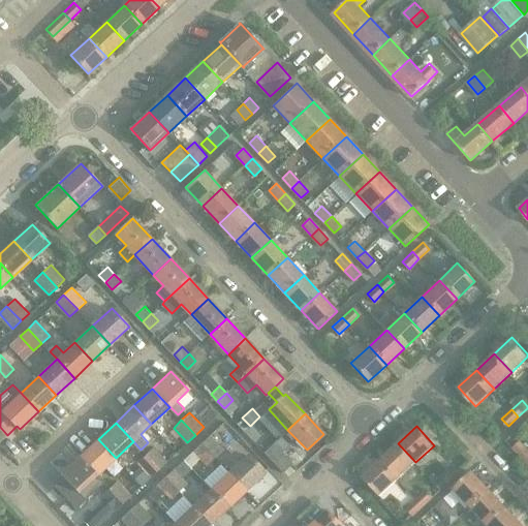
[(210,435),(203,442),(216,457),(224,450),(210,435)]
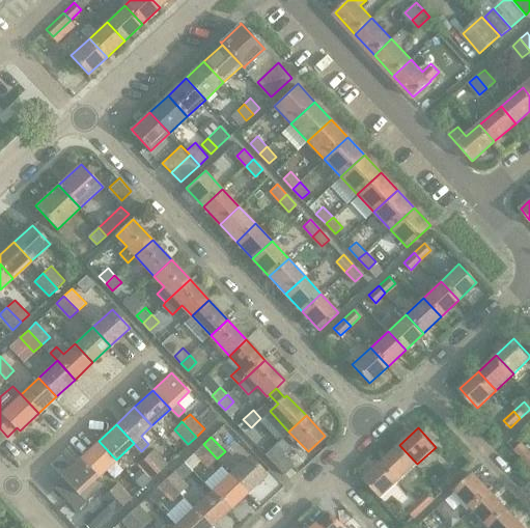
[(291,446),(283,438),(274,445),(265,453),(278,466),(285,473),(295,465),(284,453),(291,446)]
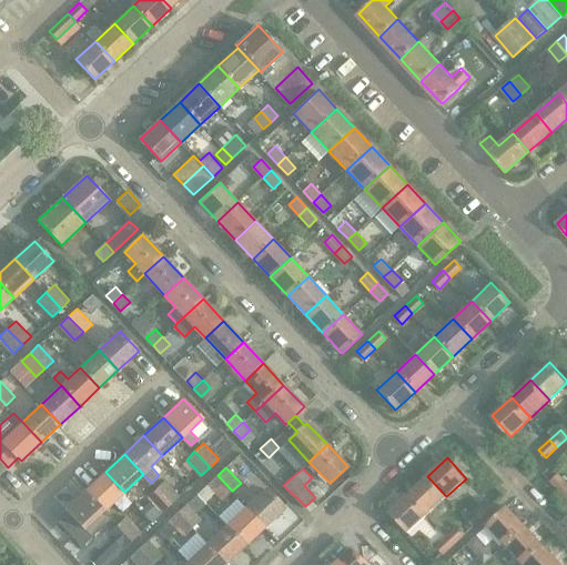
[(105,472),(85,490),(104,510),(124,492),(105,472)]
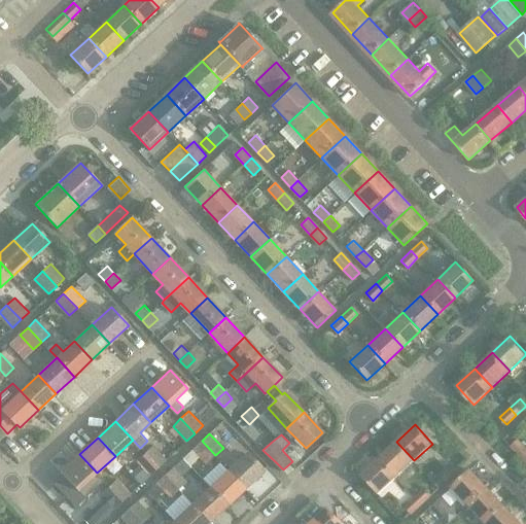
[(512,445),(521,455),(525,450),(525,445),(519,438),(512,445)]
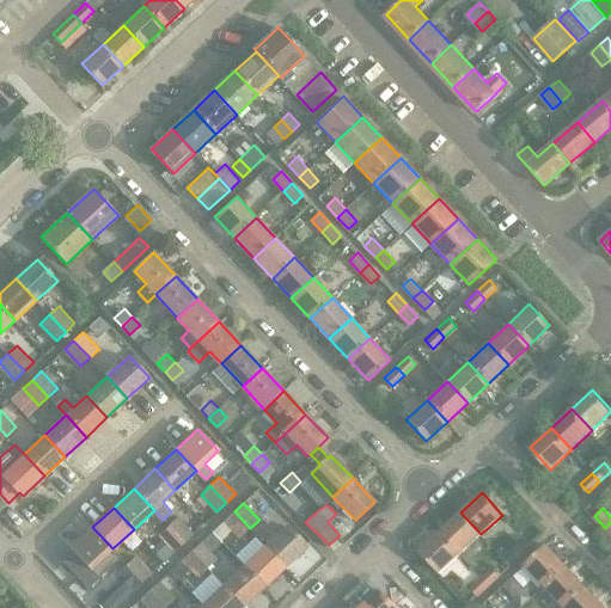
[(250,528),(234,511),(225,520),(240,538),(250,528)]
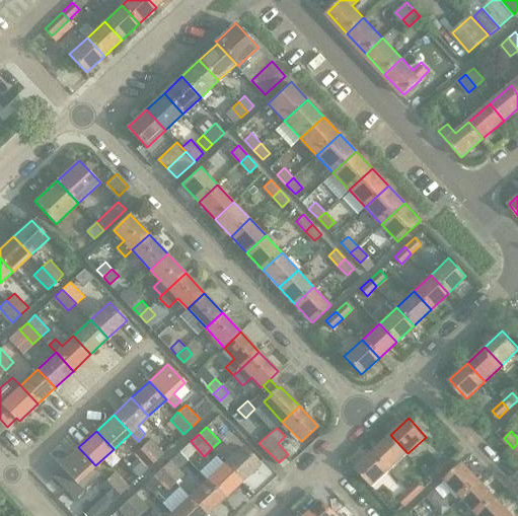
[(390,435),(373,451),(390,469),(408,453),(390,435)]
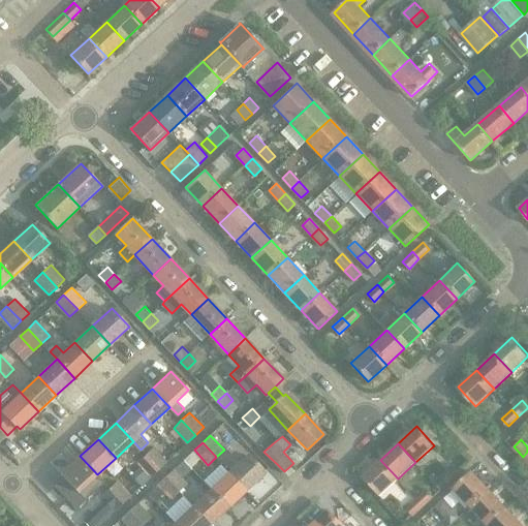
[(153,446),(146,454),(159,469),(167,461),(153,446)]
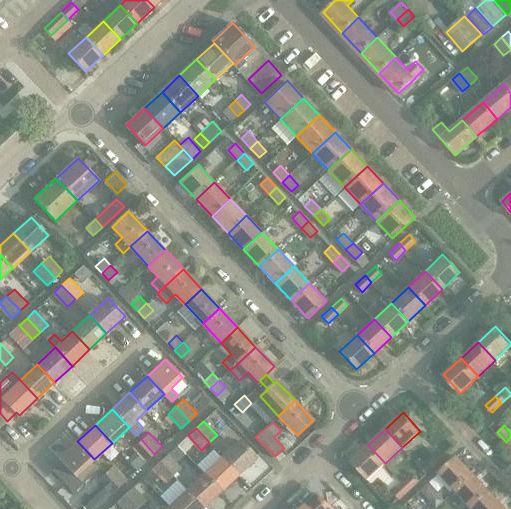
[(154,454),(141,439),(133,446),(146,461),(154,454)]
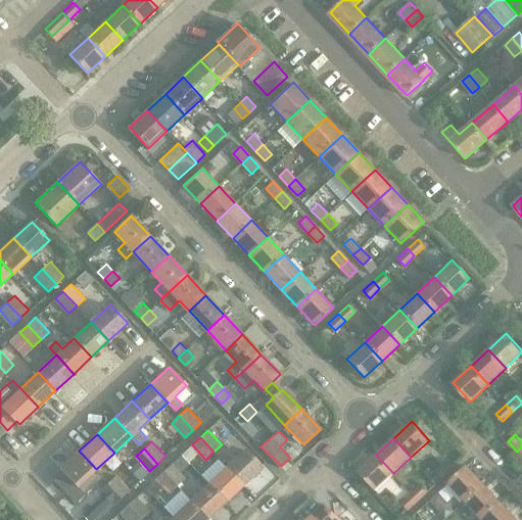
[(245,448),(227,466),(244,484),(263,467),(245,448)]
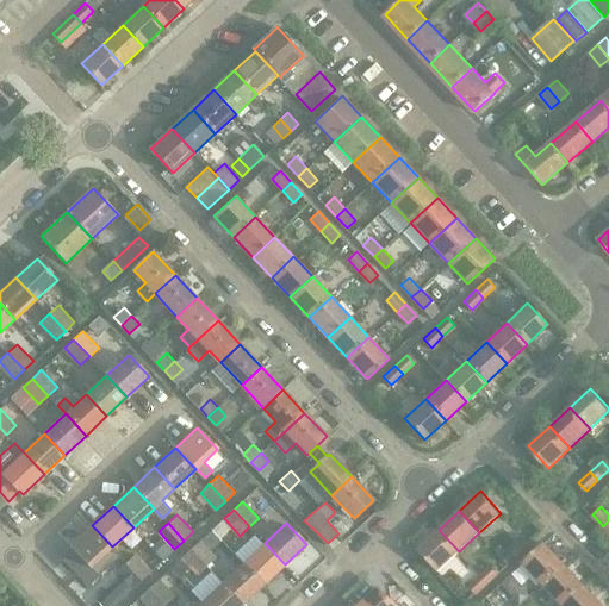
[(74,549),(63,558),(88,585),(120,555),(112,547),(92,525),(70,545),(74,549)]
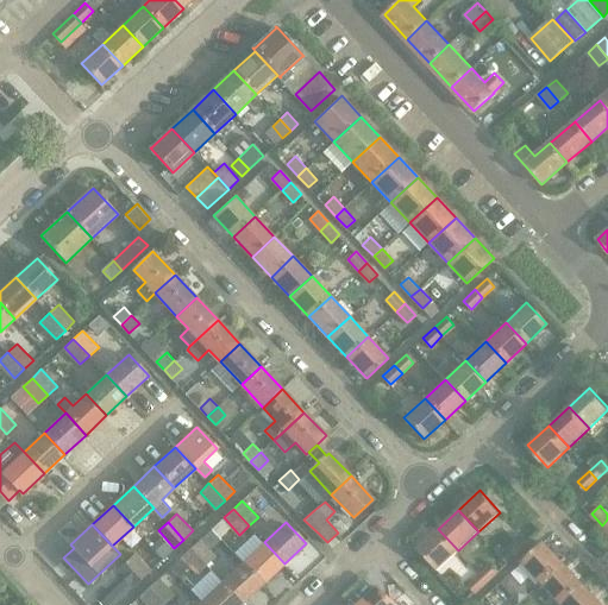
[(458,550),(438,529),(418,548),(438,569),(458,550)]
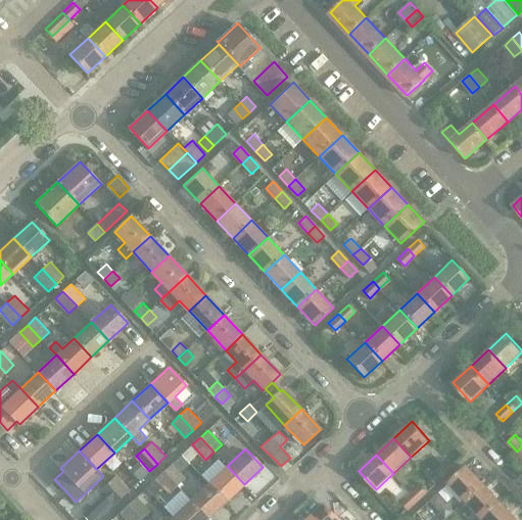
[(436,469),(443,476),(454,466),(446,459),(436,469)]
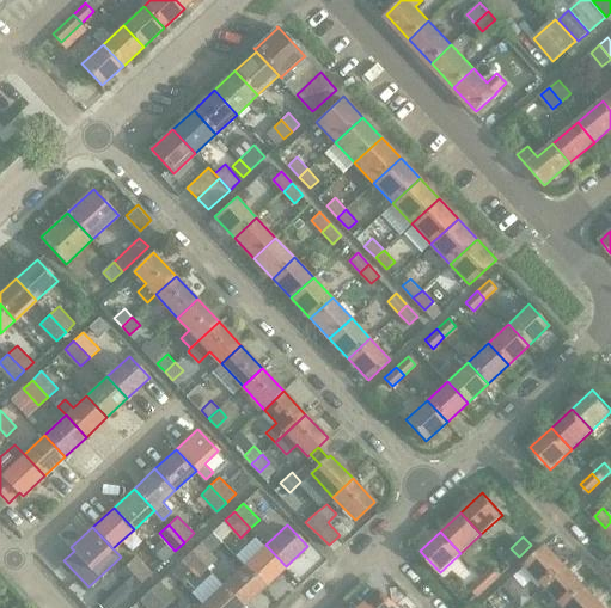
[(202,541),(193,551),(208,567),(218,559),(202,541)]
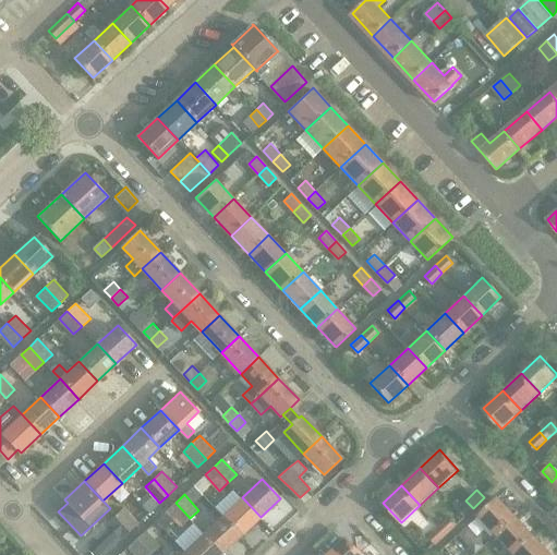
[(479,515),(495,531),(515,513),(499,496),(479,515)]
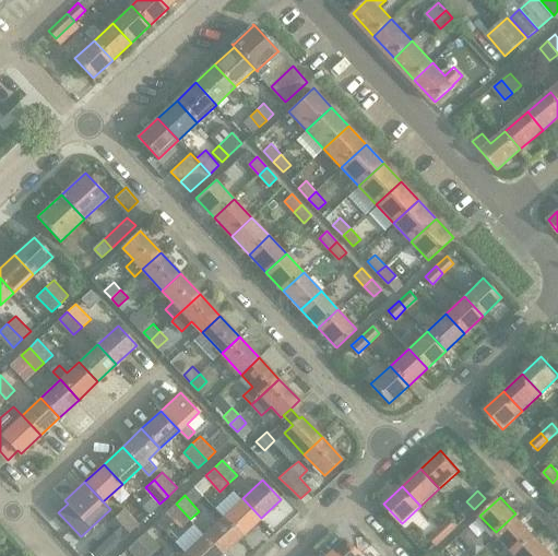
[(242,498),(223,516),(241,535),(261,518),(242,498)]
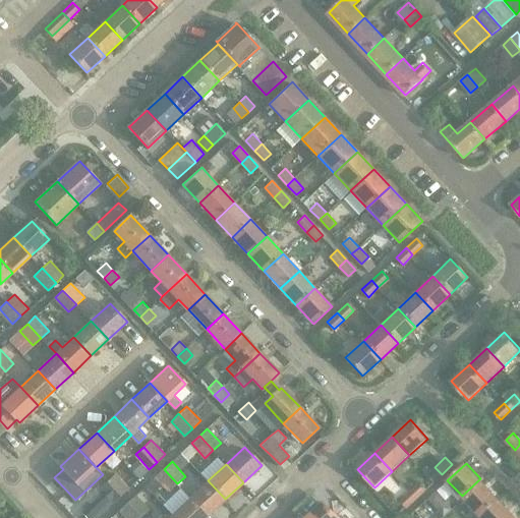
[(177,483),(164,469),(156,476),(170,491),(177,483)]
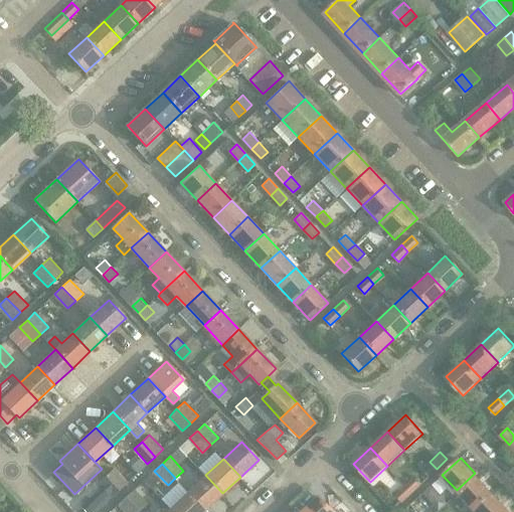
[(115,468),(107,475),(120,489),(128,482),(115,468)]
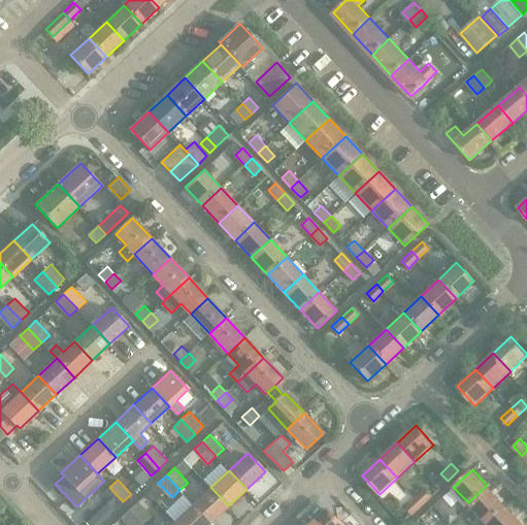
[(487,485),(468,502),(487,523),(505,505),(487,485)]
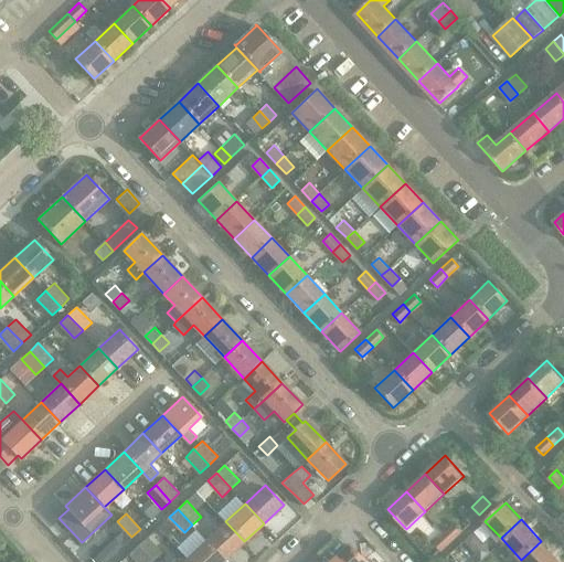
[(131,537),(117,521),(108,529),(124,544),(131,537)]
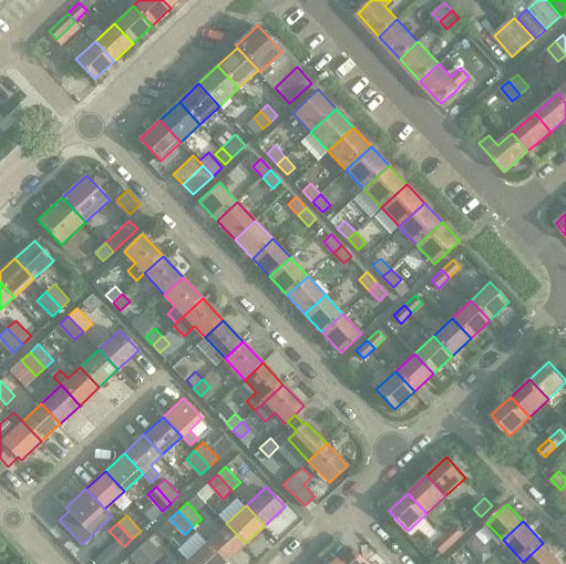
[(226,523),(207,541),(226,561),(245,543),(226,523)]
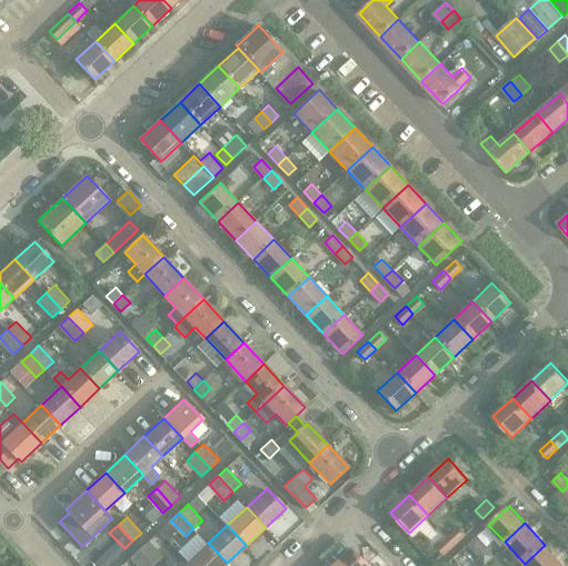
[(459,526),(448,536),(456,544),(467,534),(459,526)]
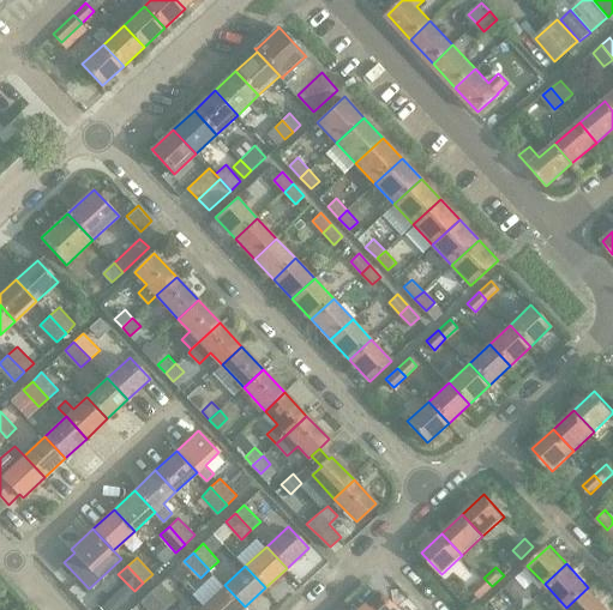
[(492,586),(484,578),(472,589),(480,597),(492,586)]
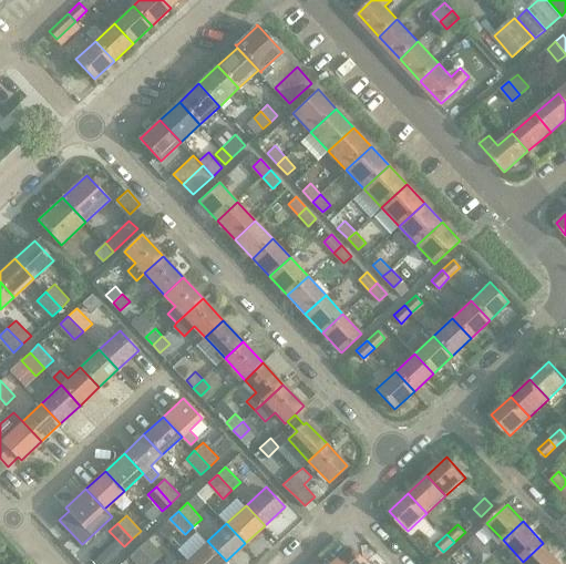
[(148,539),(140,546),(155,563),(163,554),(148,539)]
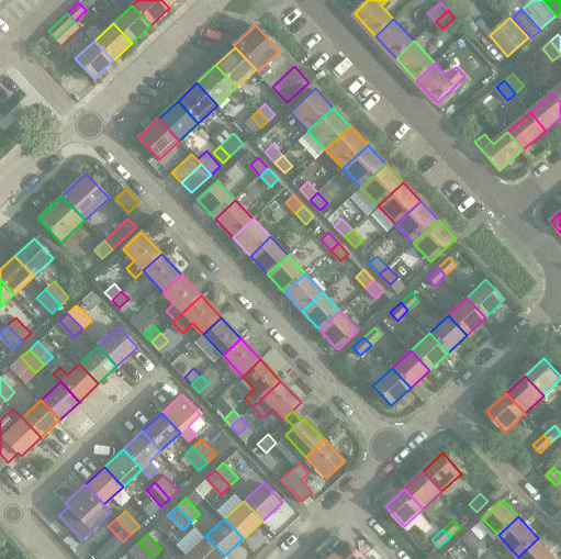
[(205,536),(186,555),(190,558),(221,558),(224,556),(205,536)]
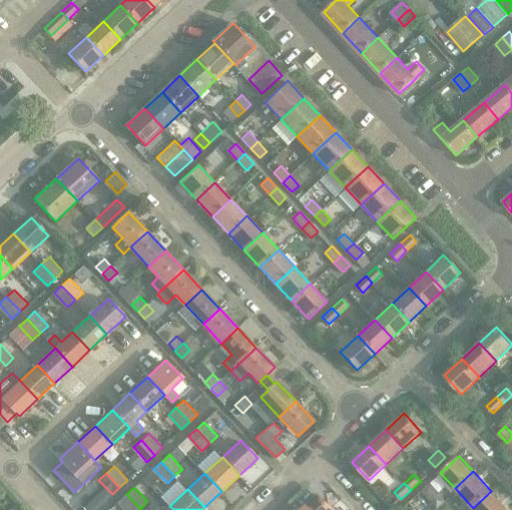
[(491,491),(473,508),(474,509),(504,509),(507,508),(491,491)]
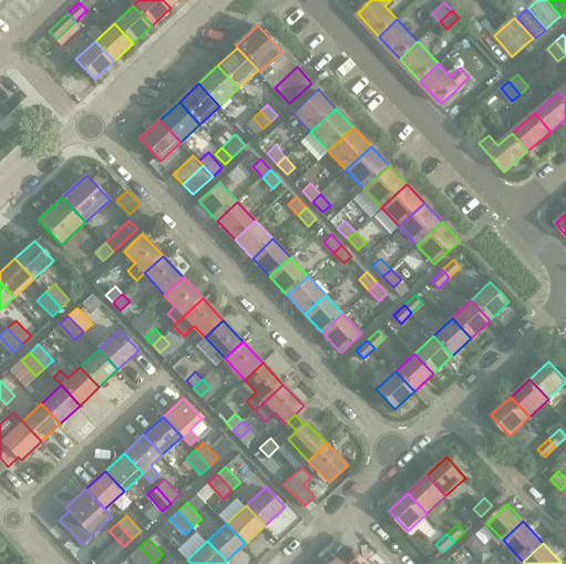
[(153,563),(155,563),(140,546),(131,555),(140,563),(153,563)]
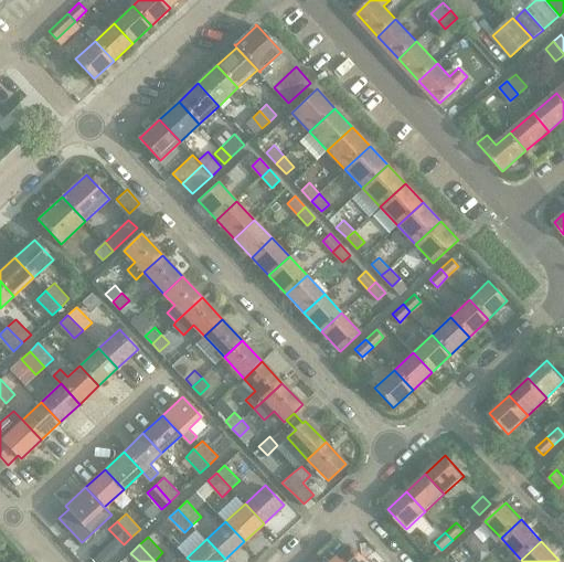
[(368,561),(351,544),(331,561),(368,561)]
